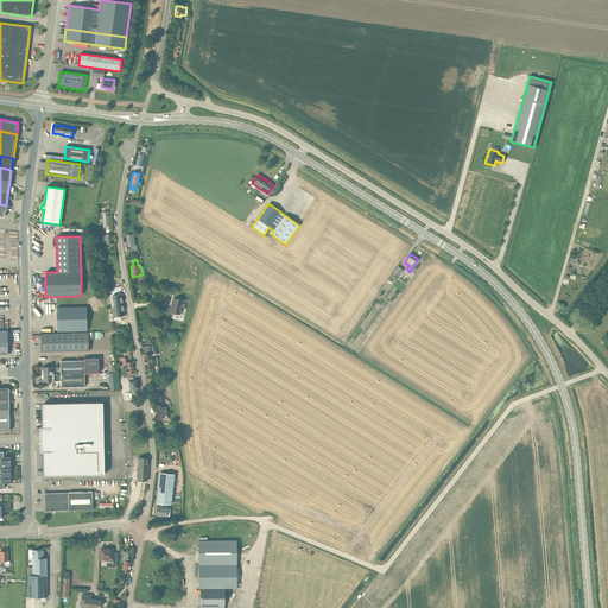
[(393,273),(393,274),(398,277),(403,270),(398,266),(393,273)]
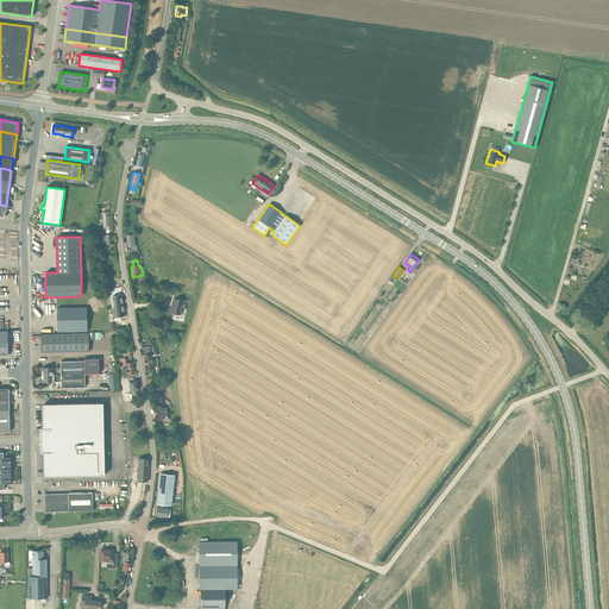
[(32,274),(32,296),(42,296),(42,274),(32,274)]
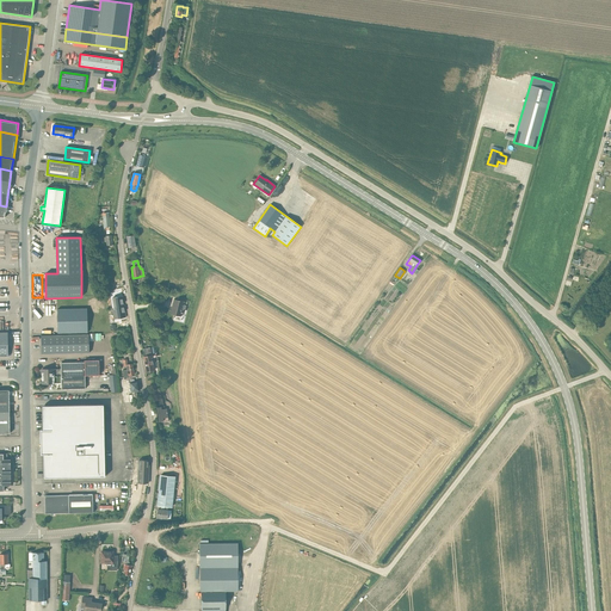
[(122,296),(112,297),(115,309),(116,309),(117,319),(125,318),(122,296)]
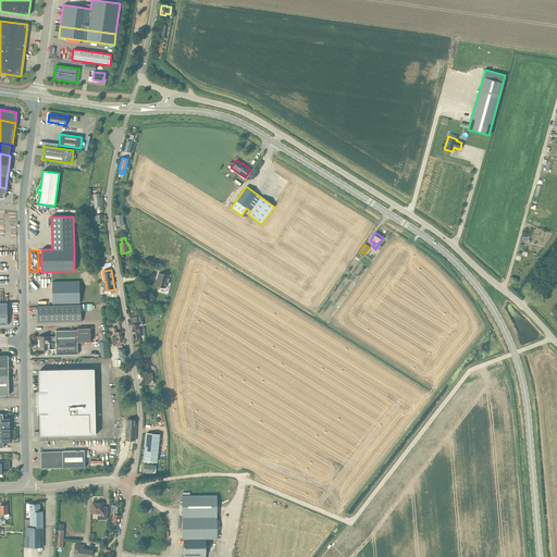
[(157,279),(156,286),(165,288),(166,284),(166,282),(169,283),(170,279),(168,277),(169,275),(159,273),(157,279)]
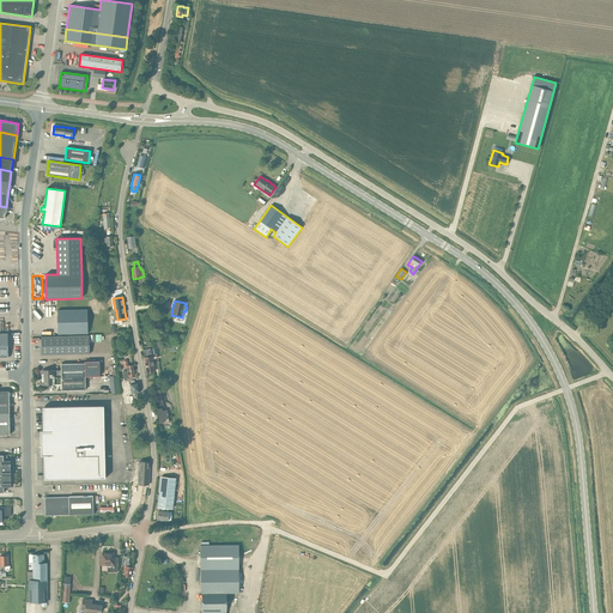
[(87,334),(87,309),(58,310),(58,334),(87,334)]
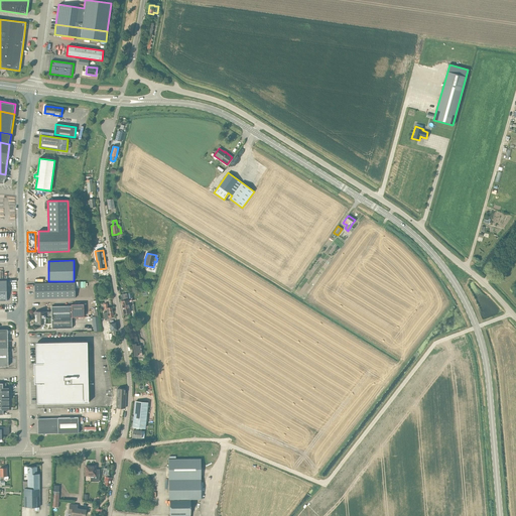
[(75,282),(34,283),(35,298),(76,298),(75,282)]
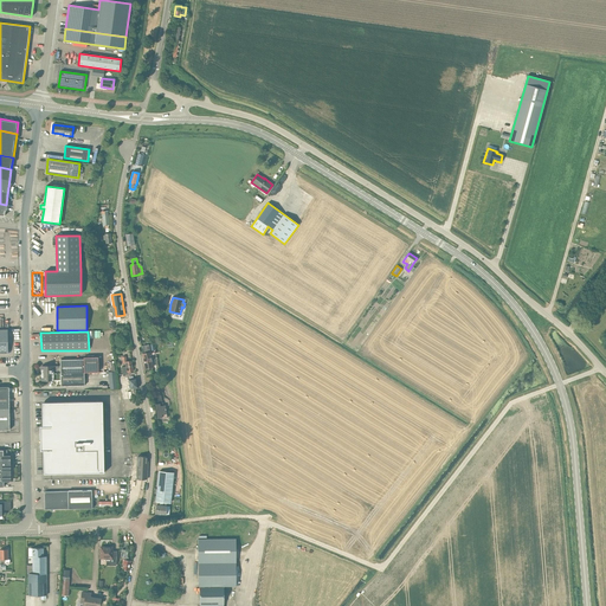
[(142,354),(144,368),(153,367),(150,352),(149,347),(149,345),(142,346),(143,354),(142,354)]
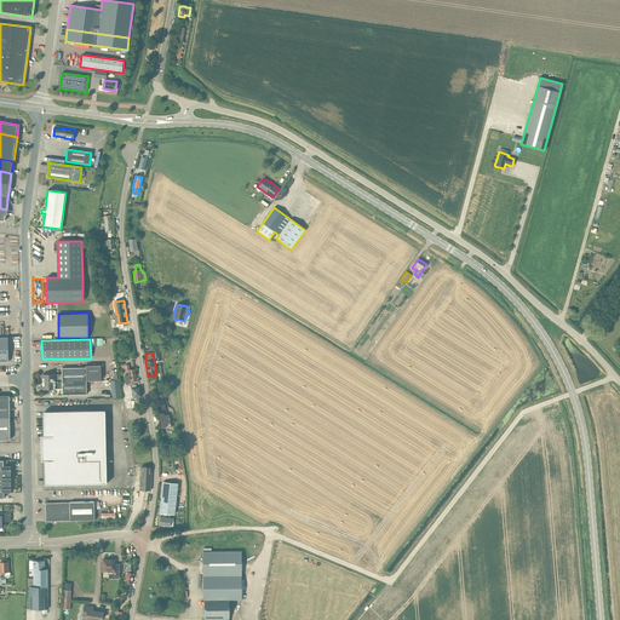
[(128,372),(128,375),(125,375),(125,383),(131,382),(130,380),(136,379),(135,369),(130,369),(128,365),(125,366),(126,373),(128,372)]
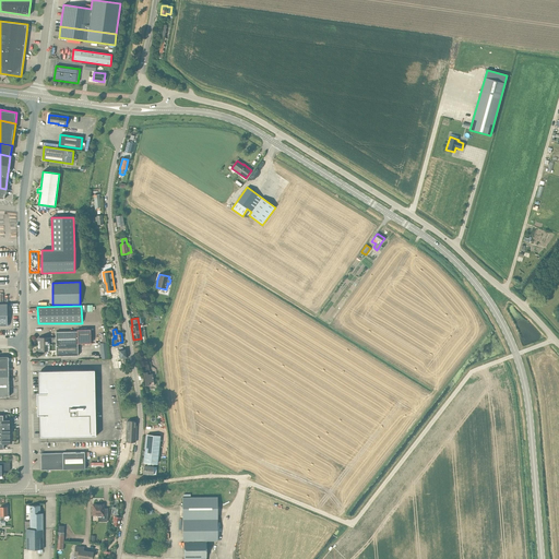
[(56,332),(56,337),(56,344),(78,344),(91,343),(91,330),(76,330),(76,332),(56,332)]
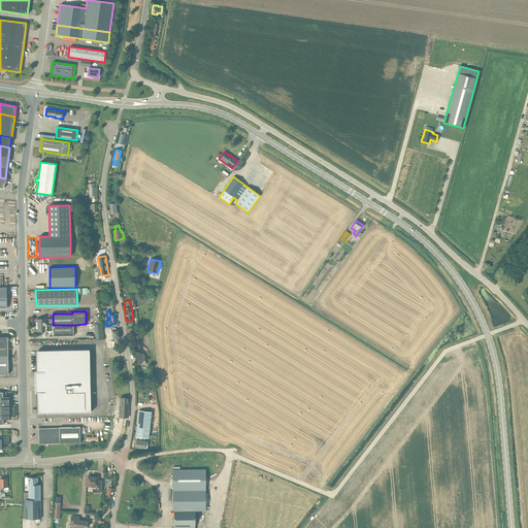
[(53,325),(53,331),(53,336),(73,336),(73,325),(53,325)]
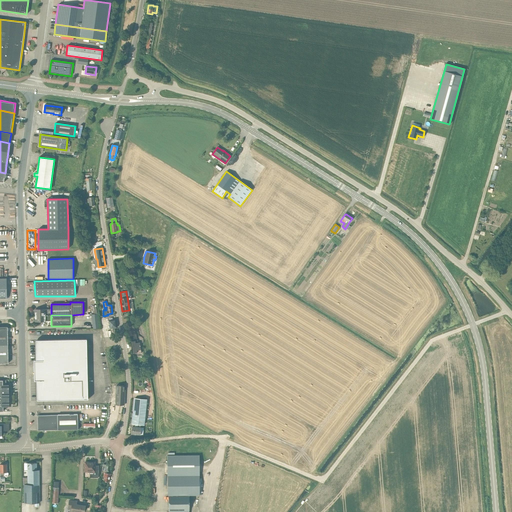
[(131,325),(129,325),(130,332),(132,332),(135,332),(134,329),(138,328),(137,324),(136,320),(134,320),(130,321),(131,325)]
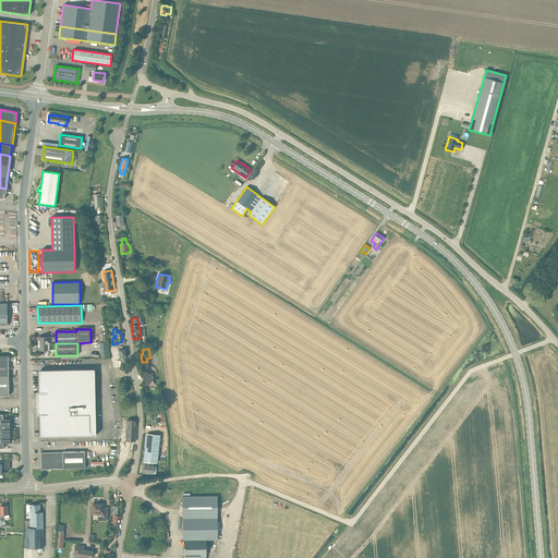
[(0,396),(9,396),(8,356),(0,356),(0,396)]
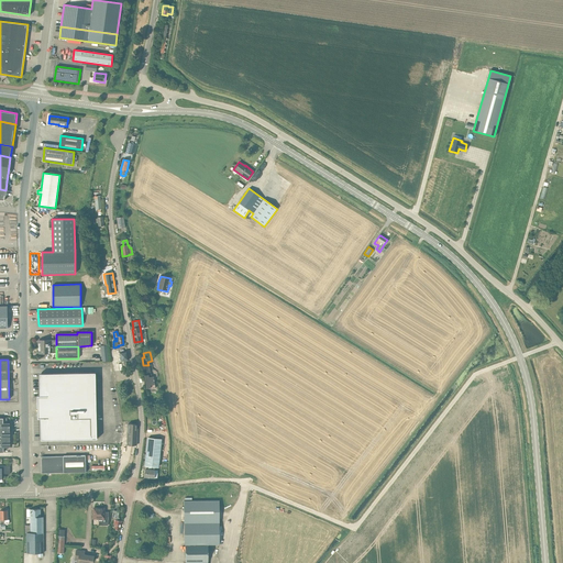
[(146,375),(144,375),(146,388),(150,388),(150,389),(155,388),(154,385),(155,385),(153,376),(154,376),(153,367),(145,368),(146,375)]
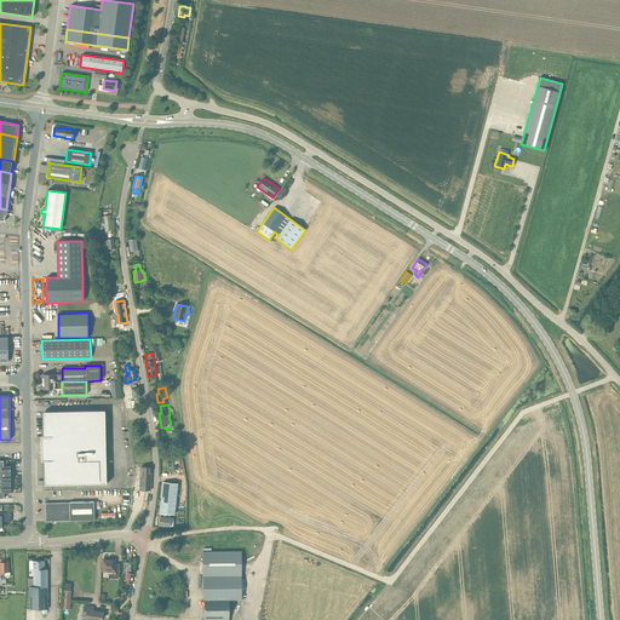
[(44,436),(40,436),(41,461),(45,460),(45,484),(107,483),(104,411),(44,412),(44,436)]
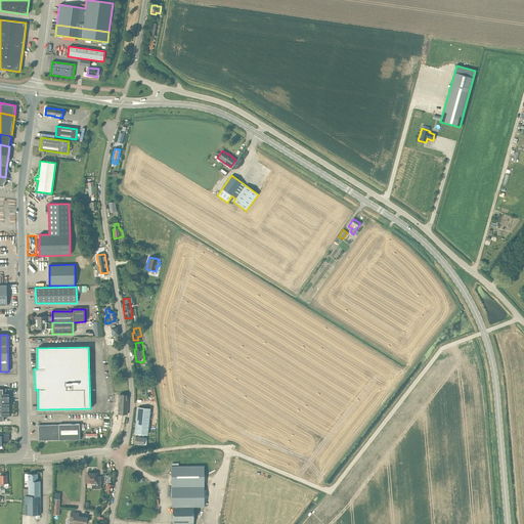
[(119,404),(118,415),(122,415),(126,415),(127,415),(127,408),(128,395),(119,395),(119,404)]
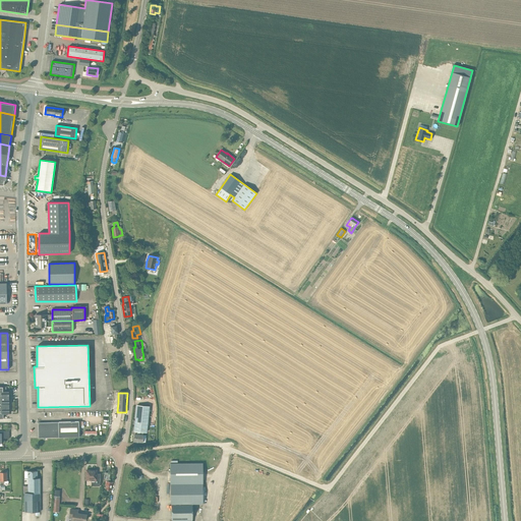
[(134,430),(137,431),(136,435),(134,435),(133,442),(142,443),(143,435),(142,435),(142,431),(147,432),(150,407),(137,406),(134,430)]
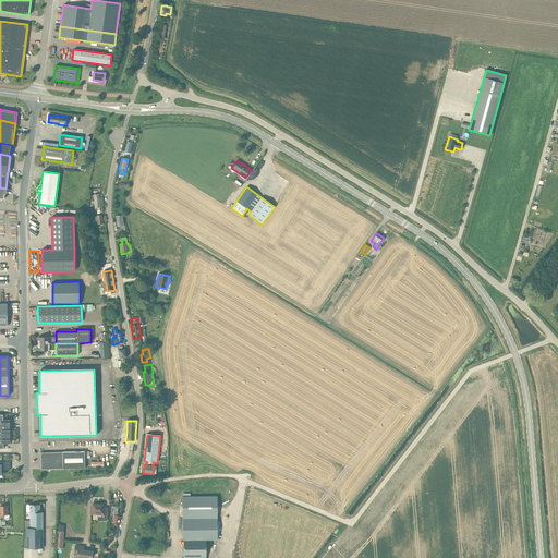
[(41,469),(85,468),(85,456),(89,456),(89,451),(40,452),(41,469)]
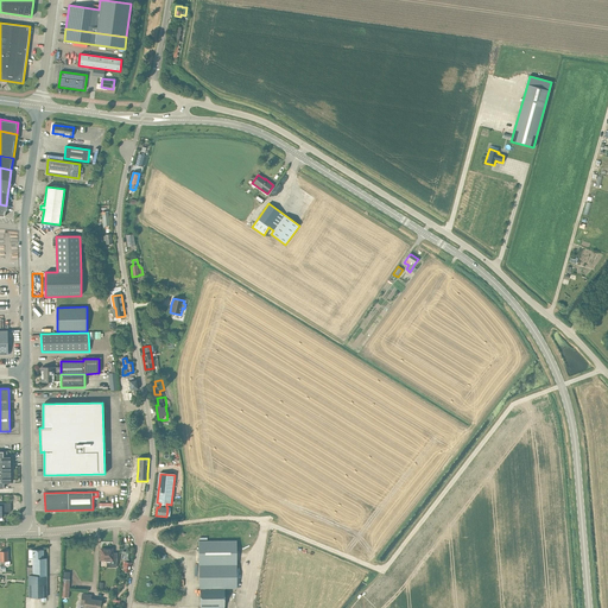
[(200,540),(198,540),(198,565),(200,589),(200,607),(201,607),(200,607),(223,607),(225,607),(225,591),(225,589),(238,589),(236,565),(236,539),(208,540),(207,540),(203,540),(200,540)]
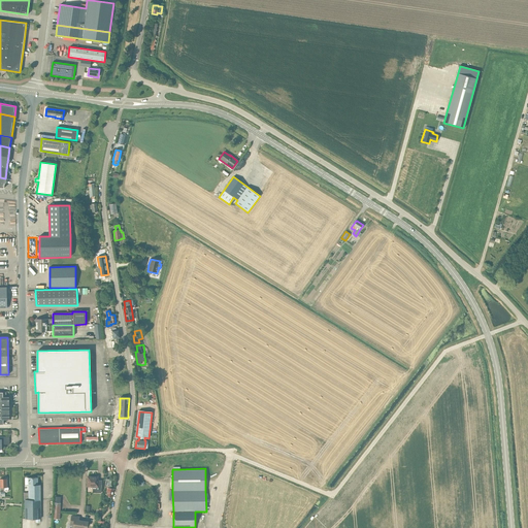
[(89,482),(88,482),(88,487),(93,487),(96,487),(96,493),(101,493),(102,485),(98,485),(98,484),(98,481),(98,476),(89,476),(89,482)]
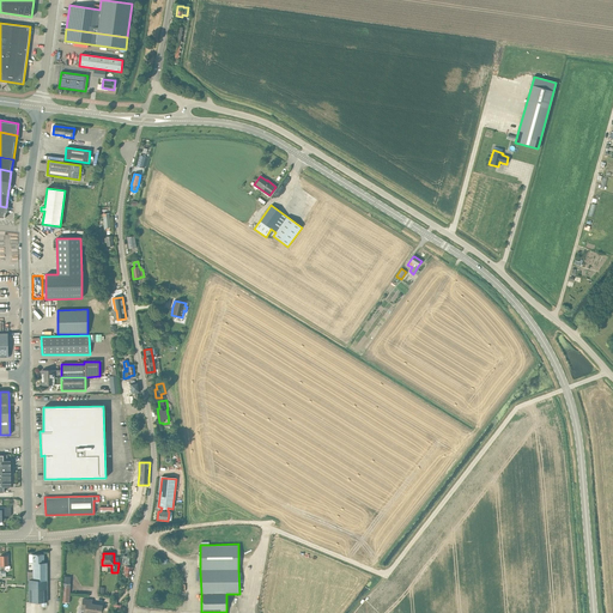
[(5,569),(10,568),(10,565),(8,565),(7,556),(4,556),(4,554),(1,554),(1,556),(0,556),(0,565),(0,566),(0,569),(5,569)]
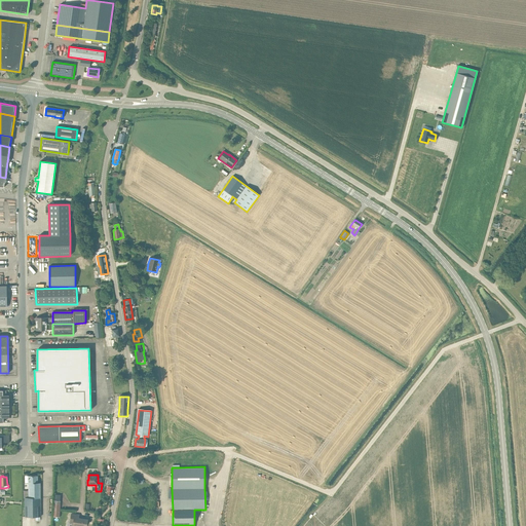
[(28,490),(24,490),(24,498),(25,498),(25,497),(28,497),(40,497),(40,483),(38,483),(38,476),(28,476),(28,483),(28,490)]
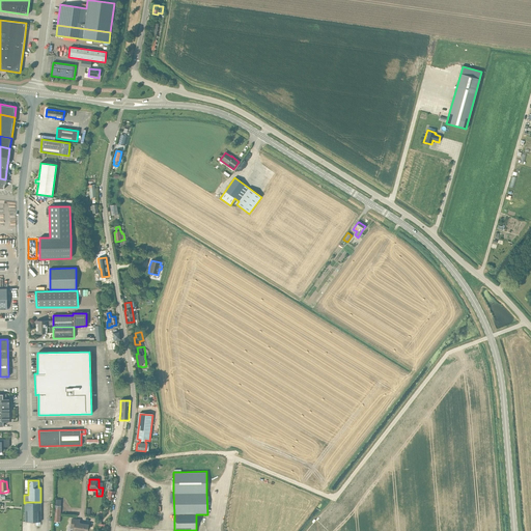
[(107,499),(113,500),(114,492),(112,491),(113,488),(111,488),(112,482),(107,481),(106,487),(108,487),(108,490),(107,494),(108,495),(107,499)]
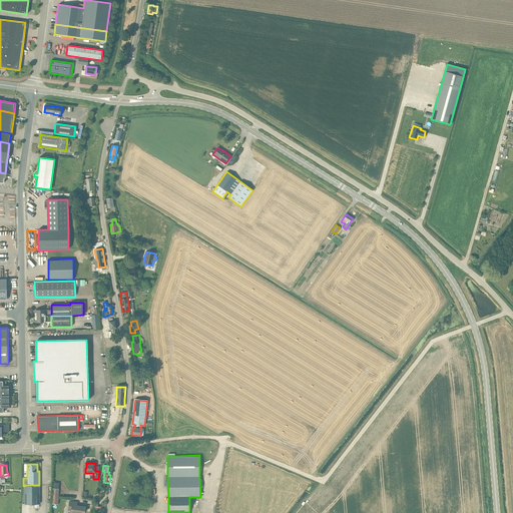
[(27,485),(24,485),(24,486),(24,504),(39,504),(39,486),(39,485),(27,485)]
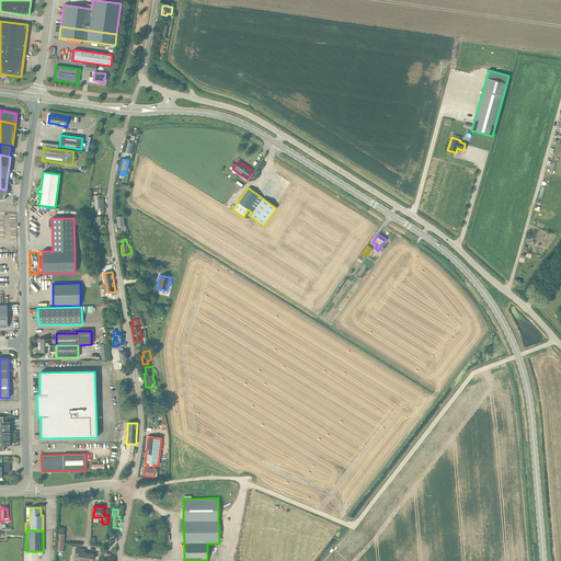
[(89,560),(90,560),(92,560),(93,554),(87,553),(86,554),(83,554),(83,550),(76,548),(75,558),(78,559),(77,560),(89,560)]
